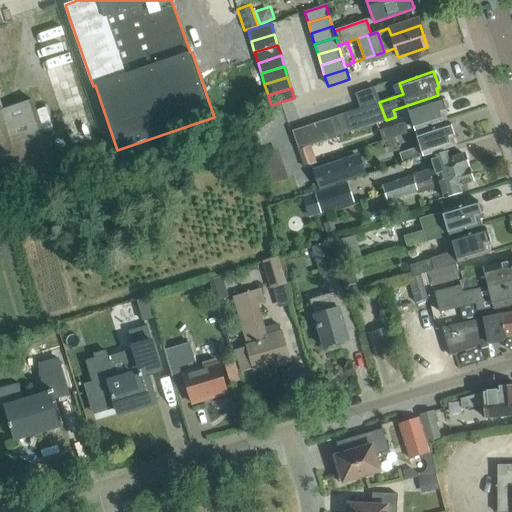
[(412,122),(397,127),(400,136),(447,120),(444,114),(447,113),(442,97),(408,108),(412,122)]
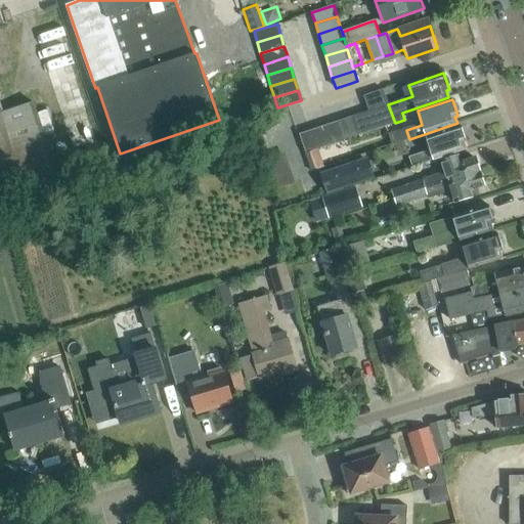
[(0,199),(29,189),(59,179),(34,101),(2,112),(0,105),(0,199)]
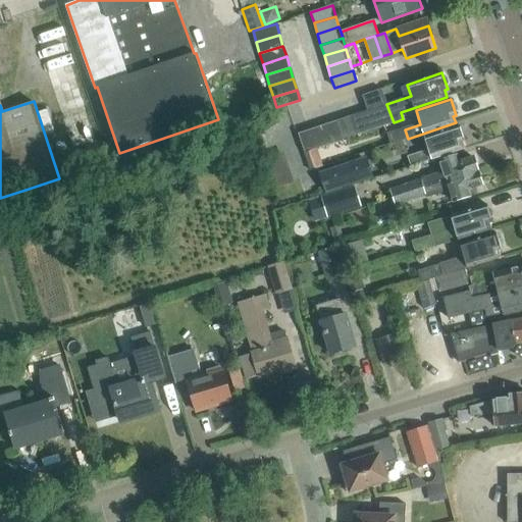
[(394,122),(386,104),(377,107),(383,125),(394,122)]
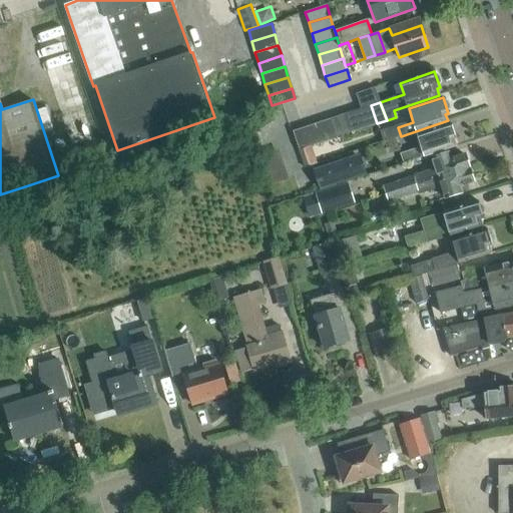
[(377,123),(371,105),(361,108),(367,127),(377,123)]
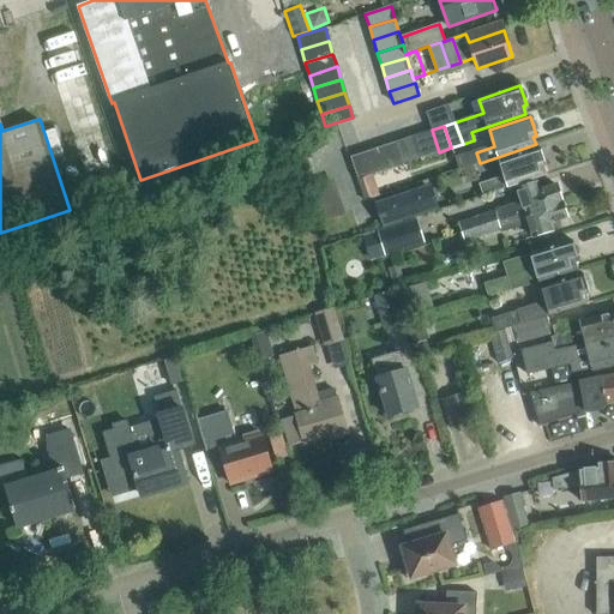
[(439,152),(432,130),(420,134),(428,156),(439,152)]
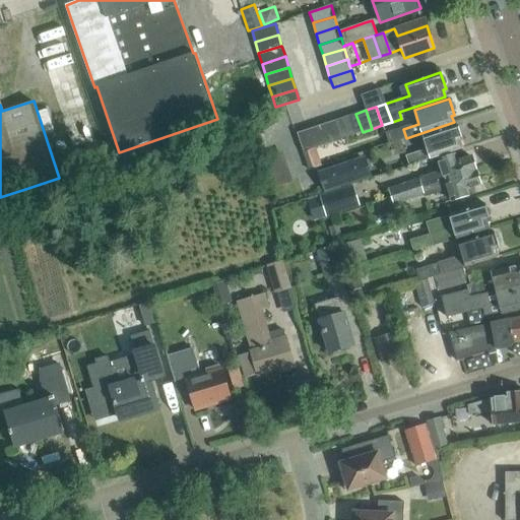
[(363,132),(355,114),(346,117),(352,135),(363,132)]
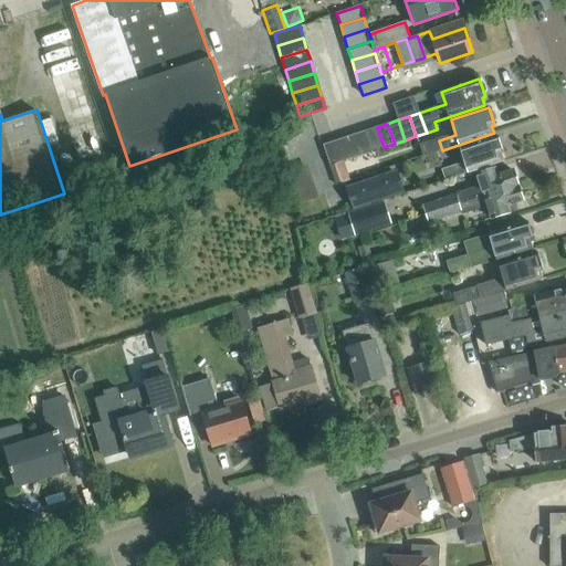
[(384,147),(377,127),(366,130),(373,152),(384,147)]
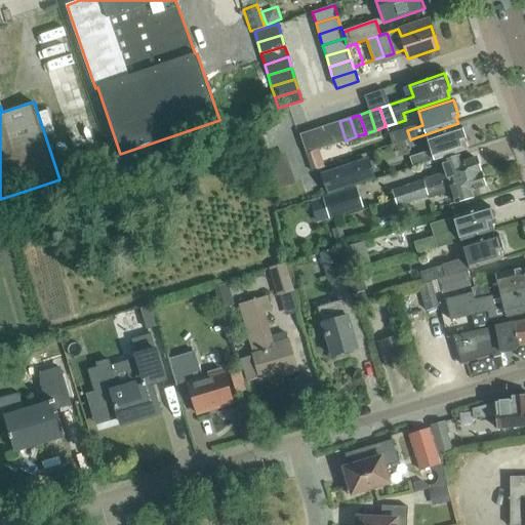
[(346,140),(339,121),(329,124),(336,144),(346,140)]
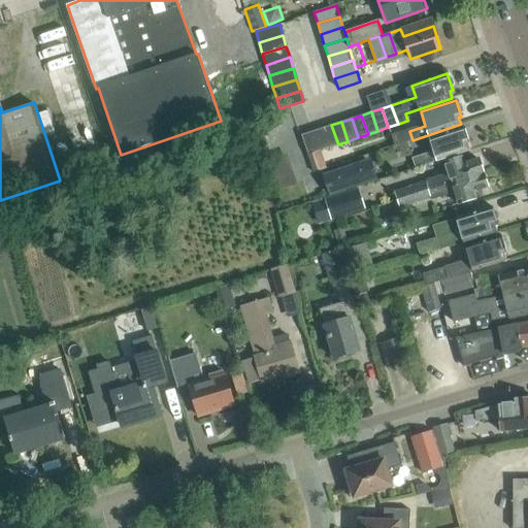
[(338,144),(331,125),(322,129),(328,147),(338,144)]
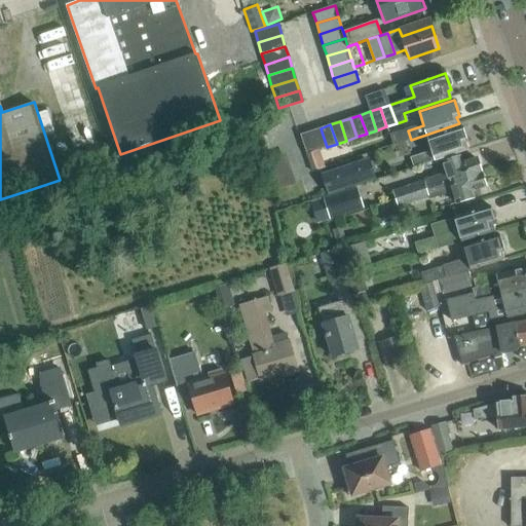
[(465,143),(468,142),(462,125),(428,138),(433,151),(417,156),(420,165),(467,150),(465,143)]
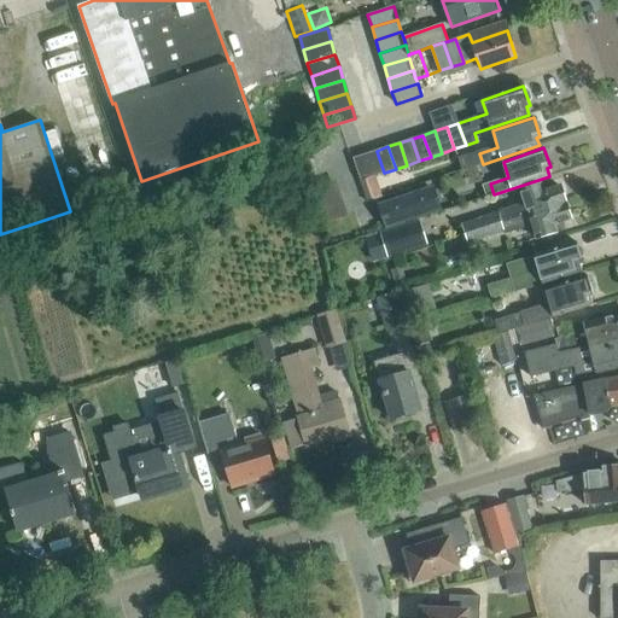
[(384,173),(377,151),(365,155),(372,178),(384,173)]
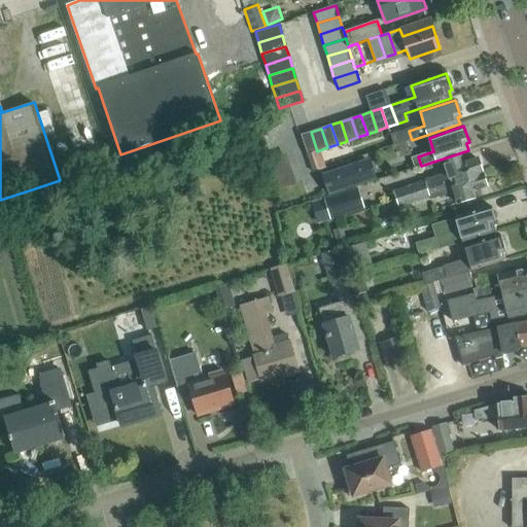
[(412,140),(409,131),(391,137),(394,145),(412,140)]
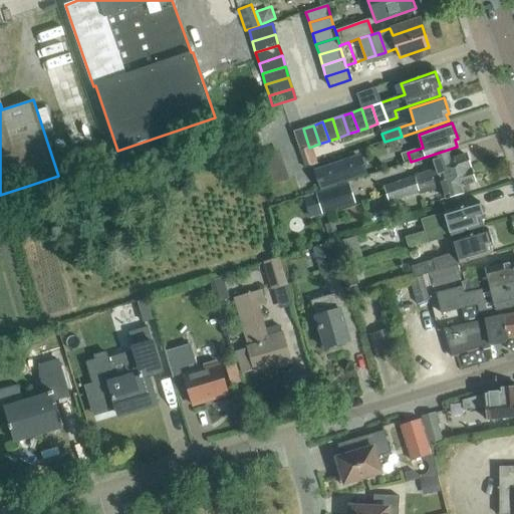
[(309,148),(303,129),(293,132),(300,151),(309,148)]
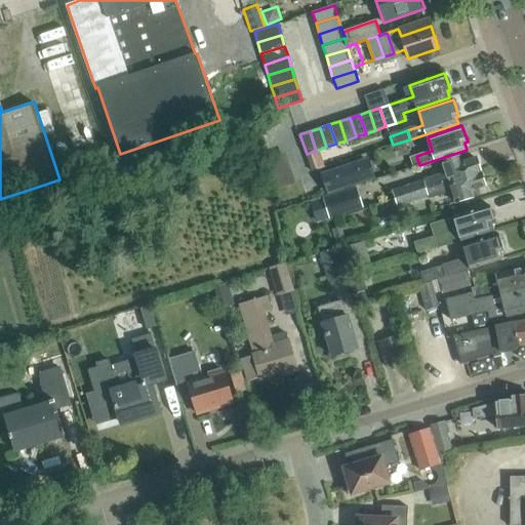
[(307,154),(313,171),(322,168),(316,151),(307,154)]
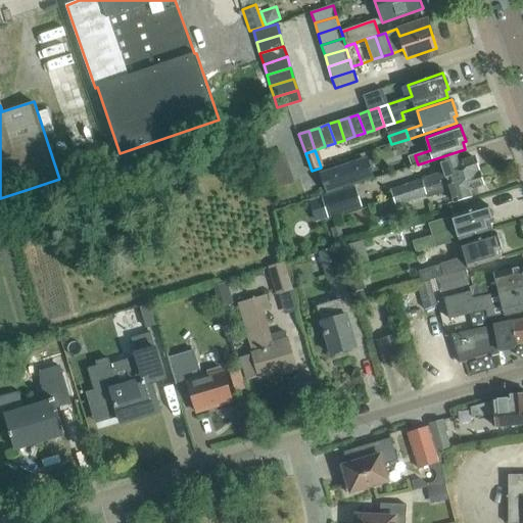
[(478,172),(473,157),(466,159),(464,153),(458,155),(440,160),(444,174),(422,181),(424,188),(478,172)]
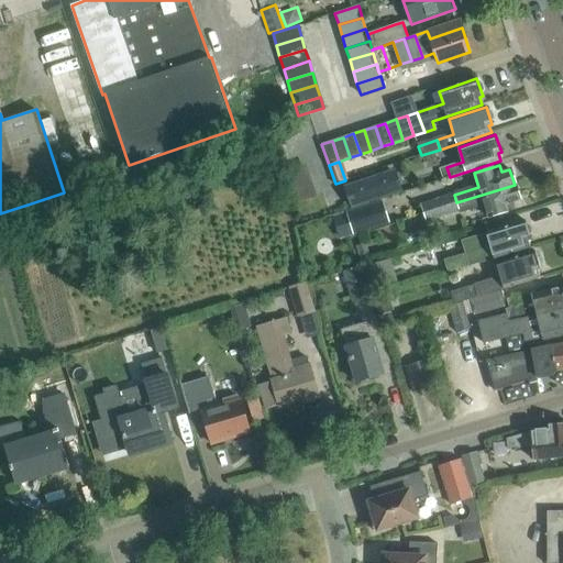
[(350,210),(400,194),(393,170),(342,187),(350,210)]
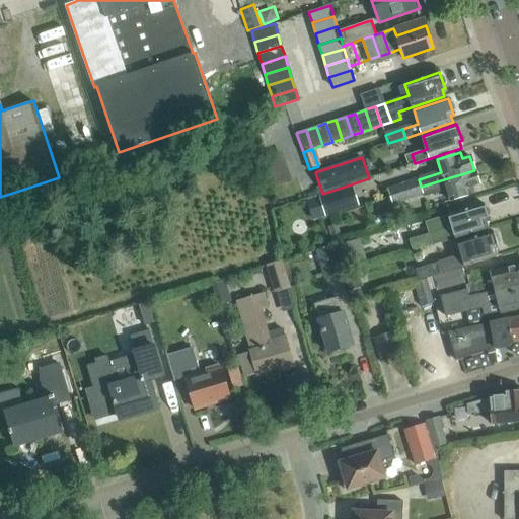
[(471,187),(479,184),(474,170),(421,187),(419,179),(403,184),(409,200),(446,188),(450,201),(467,196),(467,195),(473,193),(471,187)]
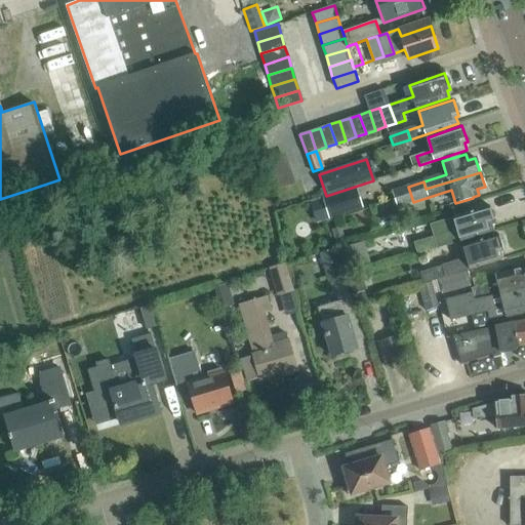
[(362,208),(356,187),(323,197),(329,218),(362,208)]
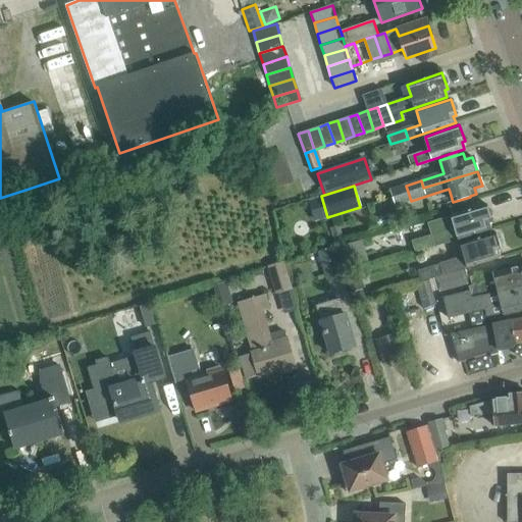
[(411,201),(406,186),(389,191),(395,206),(411,201)]
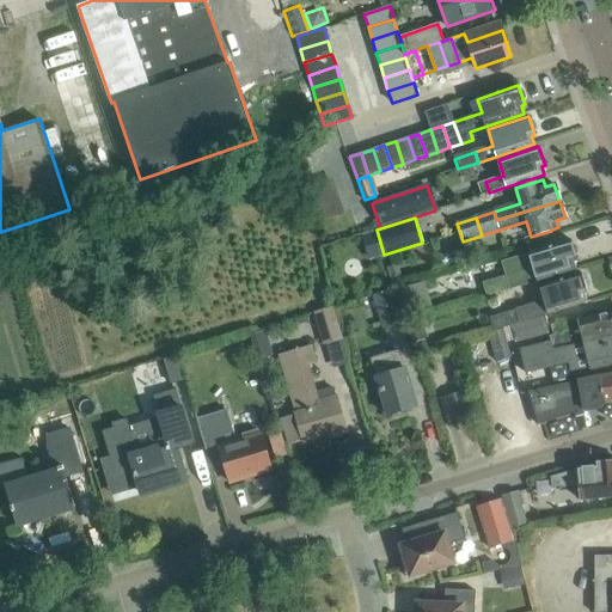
[(375,232),(365,236),(372,259),(384,256),(375,232)]
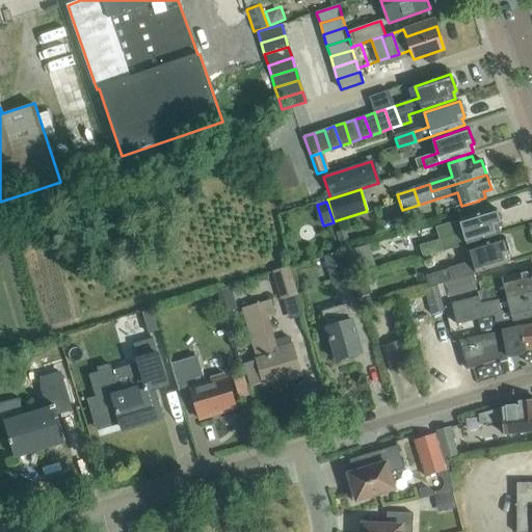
[(498,227),(501,225),(496,209),(459,219),(462,230),(420,242),(424,257),(500,235),(498,227)]
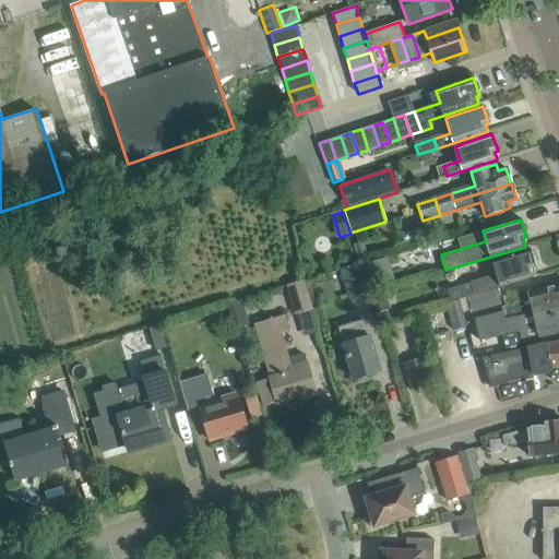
[(416,228),(402,234),(405,244),(419,239),(416,228)]
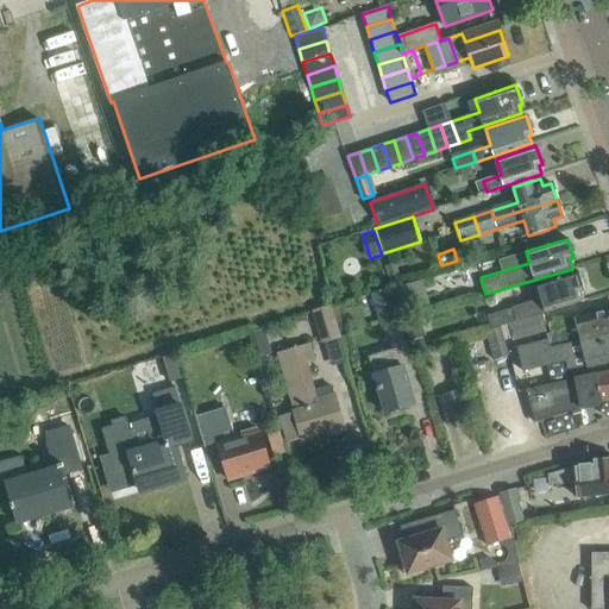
[(385,268),(390,282),(399,278),(394,264),(385,268)]
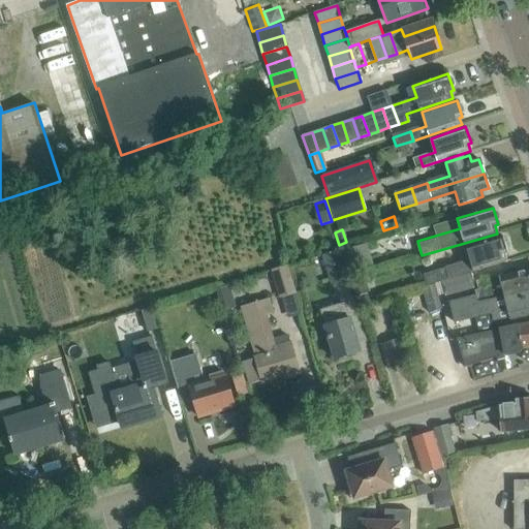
[(470,259),(445,267),(423,275),(426,284),(448,277),(473,270),(474,270),(506,260),(503,253),(507,252),(502,236),(467,246),(470,259)]
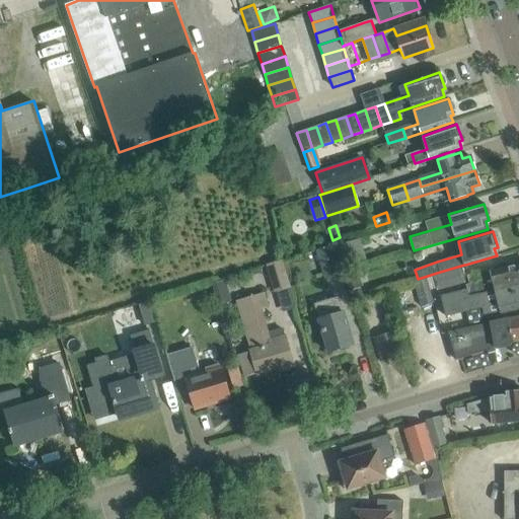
[(357,239),(335,245),(341,265),(362,258),(357,239)]
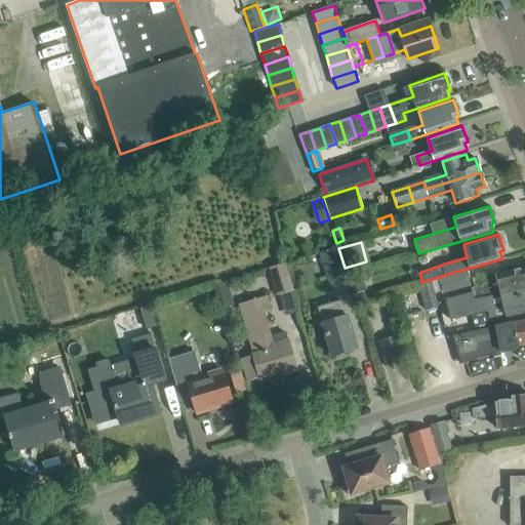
[(344,277),(334,247),(319,252),(328,281),(344,277)]
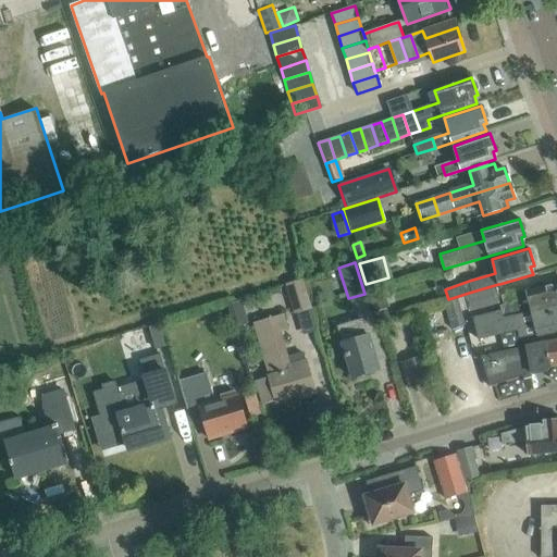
[(296,312),(310,308),(301,280),(287,284),(296,312)]
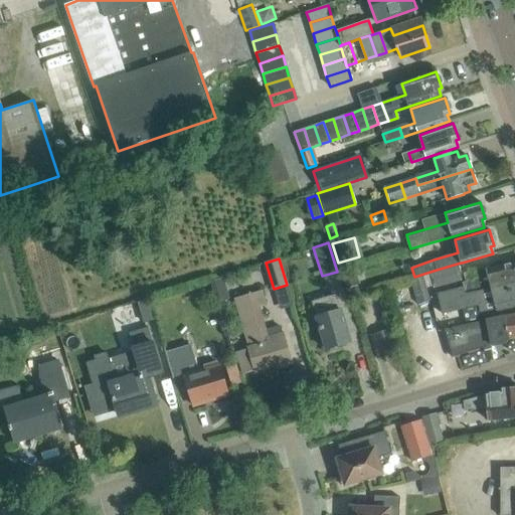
[(463,283),(466,294),(514,282),(514,263),(487,270),(490,282),(482,284),(481,278),(463,283)]
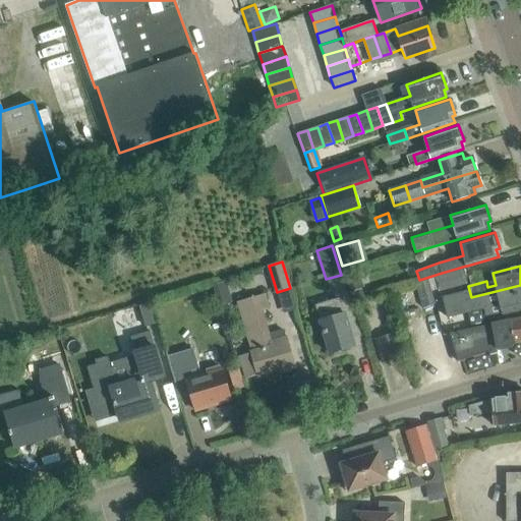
[(363,287),(358,272),(345,276),(350,292),(363,287)]
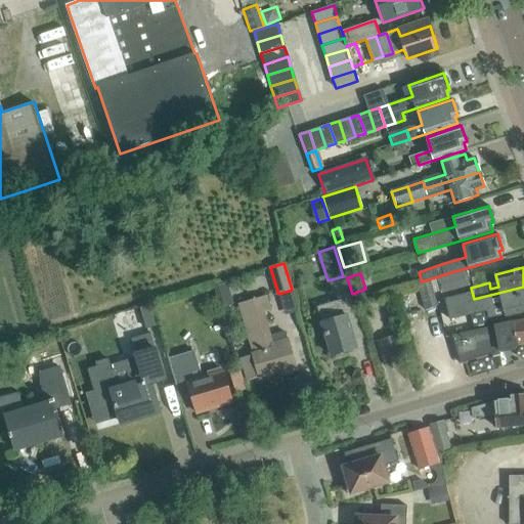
[(437,306),(430,282),(418,286),(425,310),(437,306)]
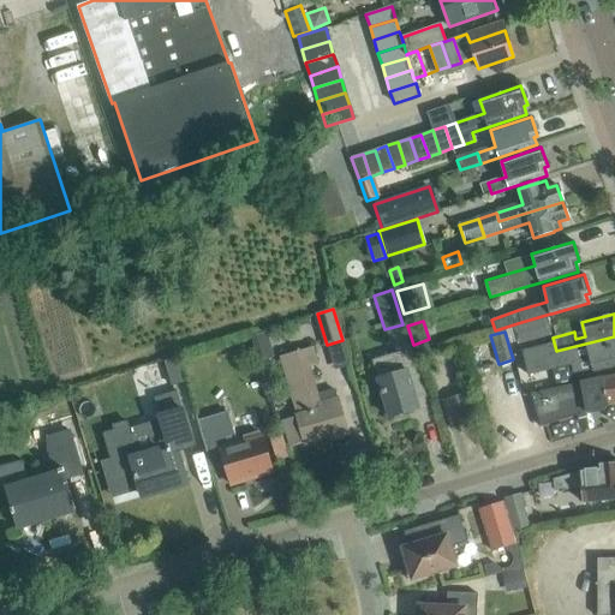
[(614,365),(614,336),(556,351),(559,363),(590,356),(593,371),(614,365)]
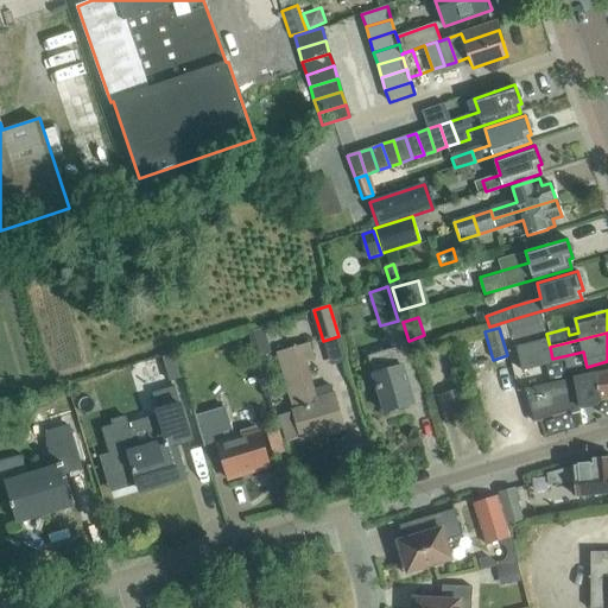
[(257,358),(270,353),(266,340),(253,343),(257,358)]
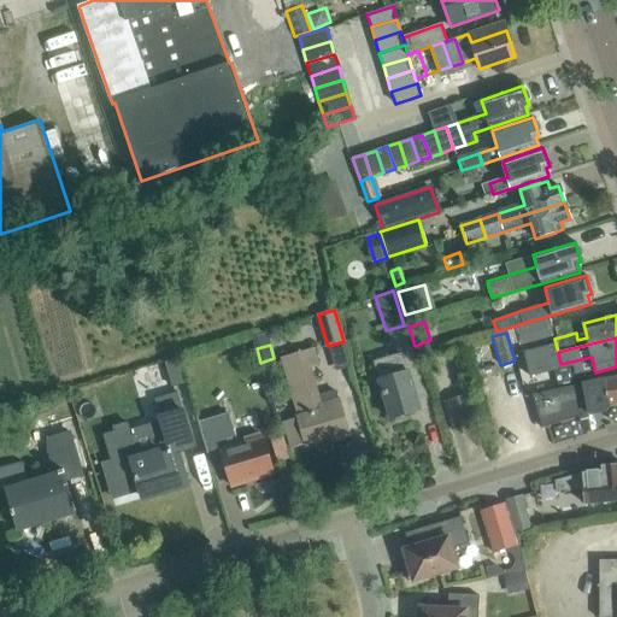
[(521,370),(547,363),(544,347),(516,354),(521,370)]
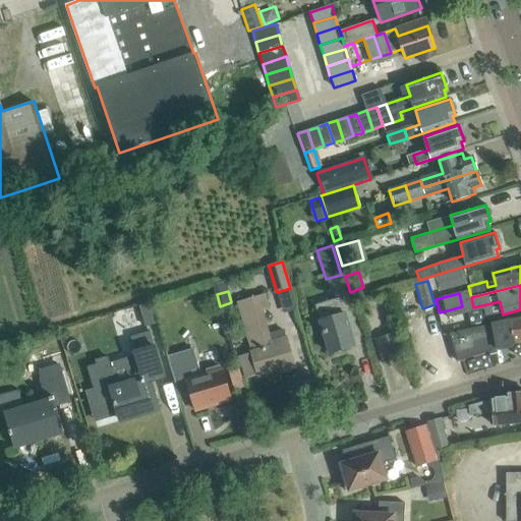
[(238,302),(253,352),(251,352),(238,356),(244,378),(257,373),(294,363),(287,342),(284,329),(268,334),(261,309),(268,307),(264,295),(238,302)]
